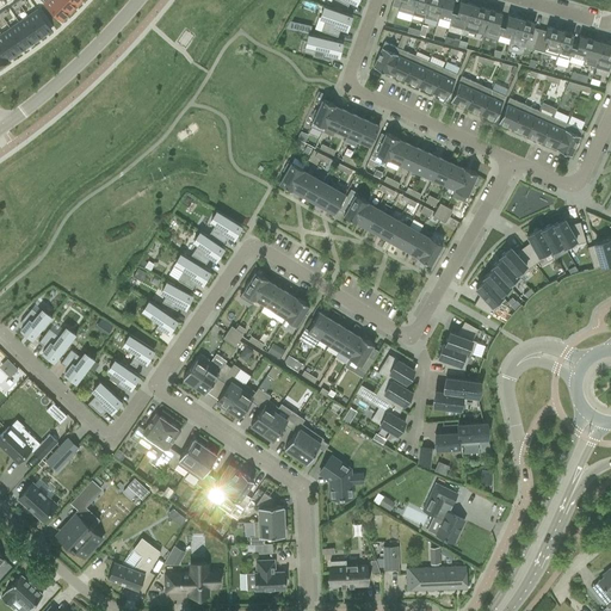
[(56,0),(48,0),(44,5),(62,20),(69,13),(56,0)]
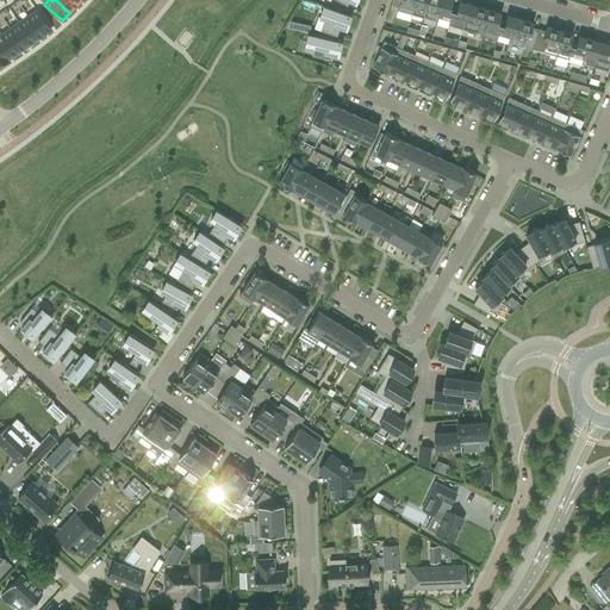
[(72,0),(56,0),(69,13),(76,5),(72,0)]
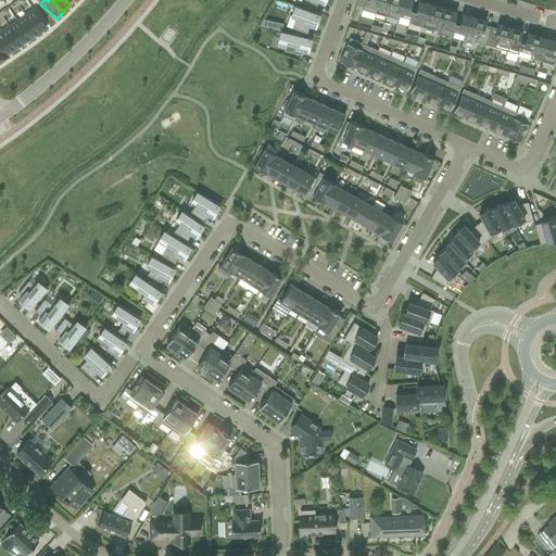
[(357,0),(356,5),(363,7),(362,9),(375,13),(378,1),(375,0),(357,0)]
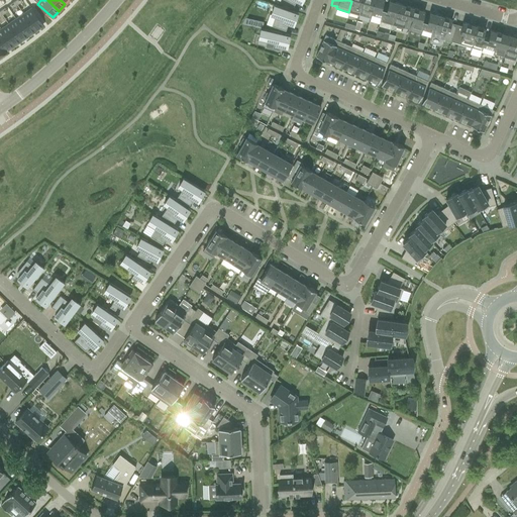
[(348,0),(351,1),(348,12),(358,15),(362,4),(358,3),(359,0),(348,0)]
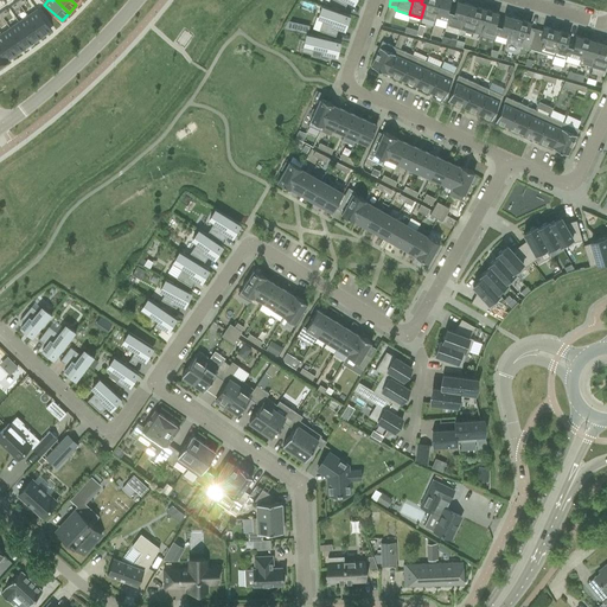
[(422,0),(421,4),(425,5),(421,18),(435,21),(436,17),(439,8),(435,7),(436,0),(422,0)]
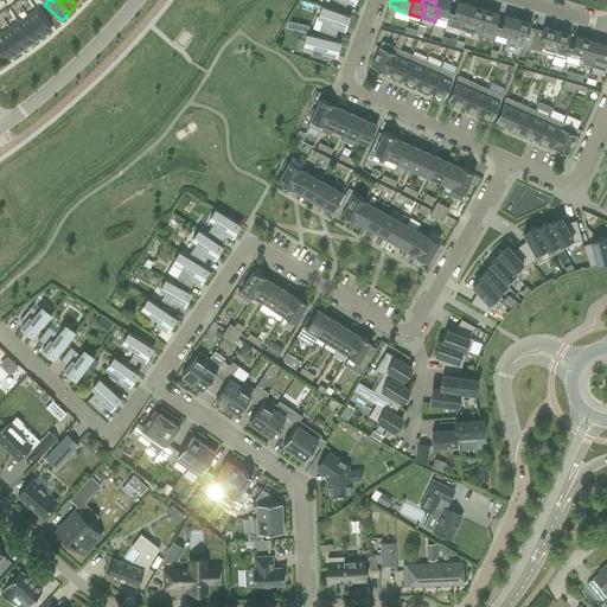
[(449,0),(436,0),(435,7),(439,8),(436,17),(447,20),(451,11),(447,11),(449,4),(449,0)]
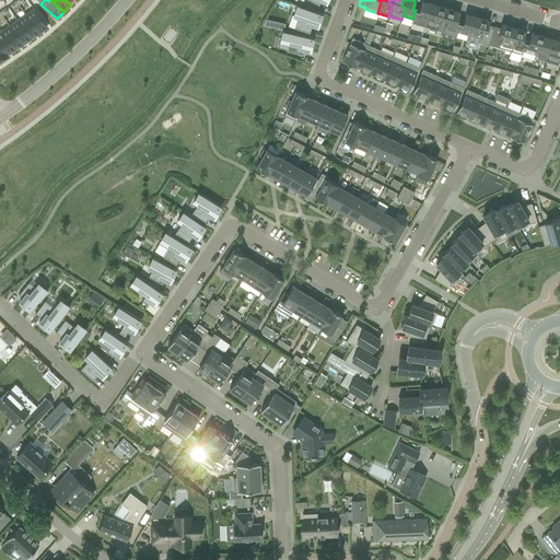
[(412,19),(411,23),(424,26),(428,14),(431,15),(434,4),(421,1),(420,6),(415,3),(412,10),(416,10),(412,19)]
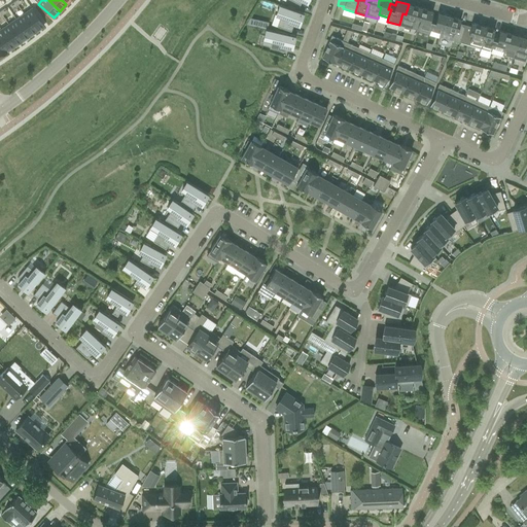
[(402,13),(399,25),(417,30),(420,19),(418,18),(420,8),(409,4),(406,14),(402,13)]
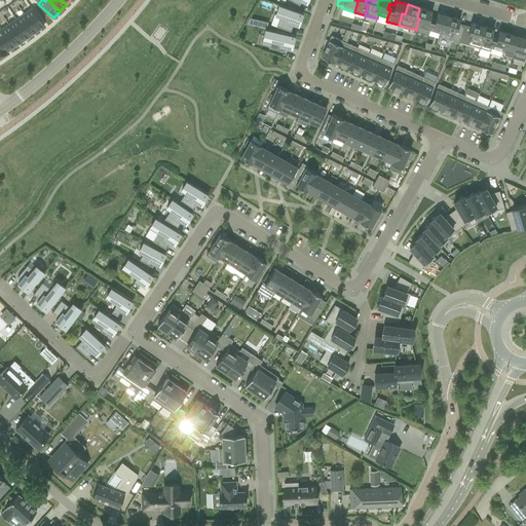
[(298,26),(302,13),(278,5),(275,15),(279,16),(276,27),(290,32),(293,25),(298,26)]
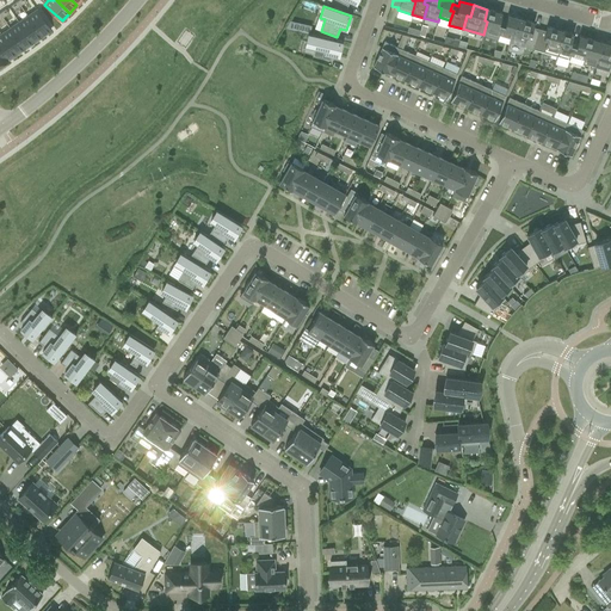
[(487,22),(483,35),(498,39),(499,35),(501,25),(504,26),(506,19),(500,18),(501,13),(487,10),(485,20),(487,22)]
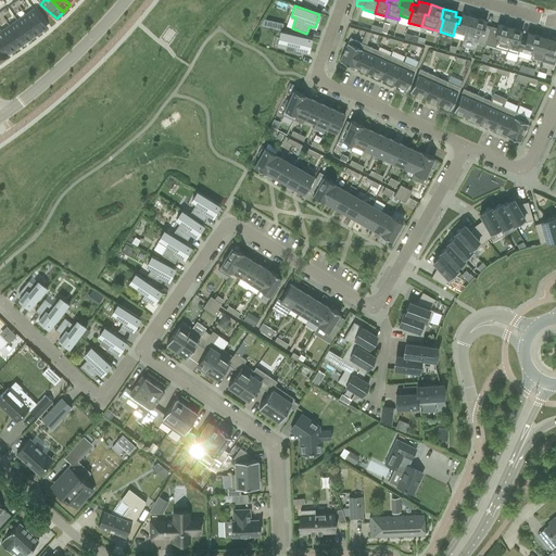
[(34,10),(25,15),(38,34),(46,27),(34,10)]
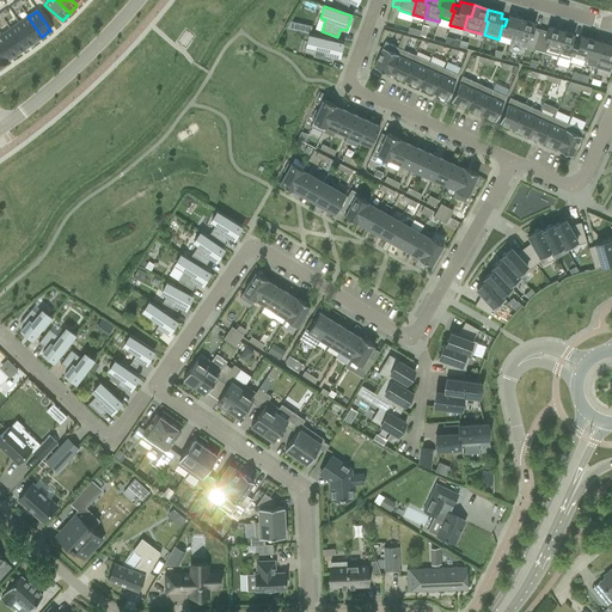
[(502,25),(500,35),(510,37),(512,38),(514,29),(518,30),(520,18),(508,16),(507,19),(505,26),(502,25)]
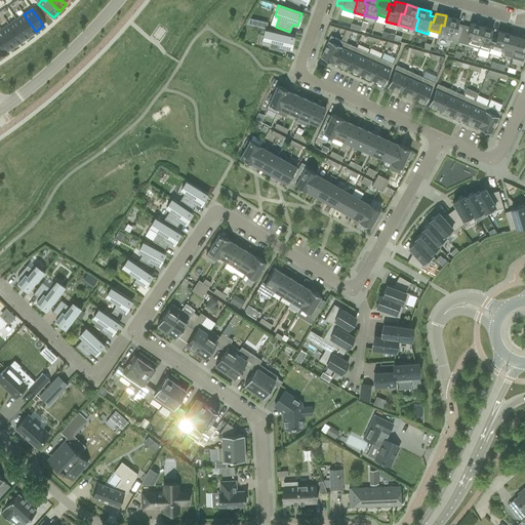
[(24,14),(16,19),(28,37),(36,32),(24,14)]
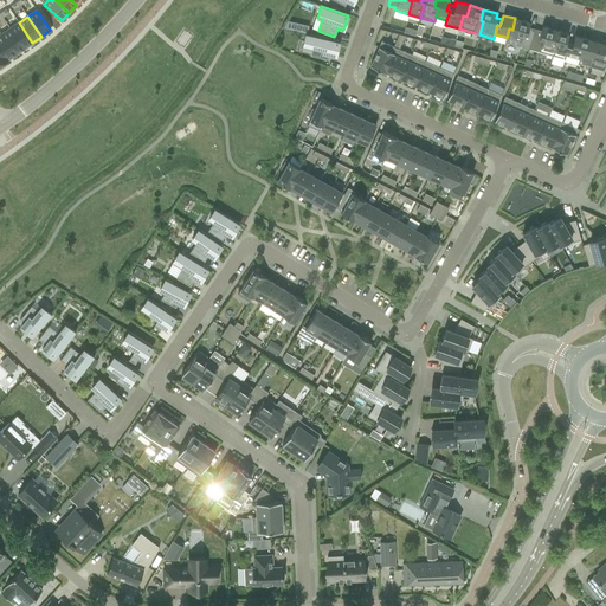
[(507,38),(505,37),(504,42),(519,46),(521,42),(529,44),(530,44),(535,28),(528,27),(529,23),(515,18),(513,30),(509,28),(507,38)]
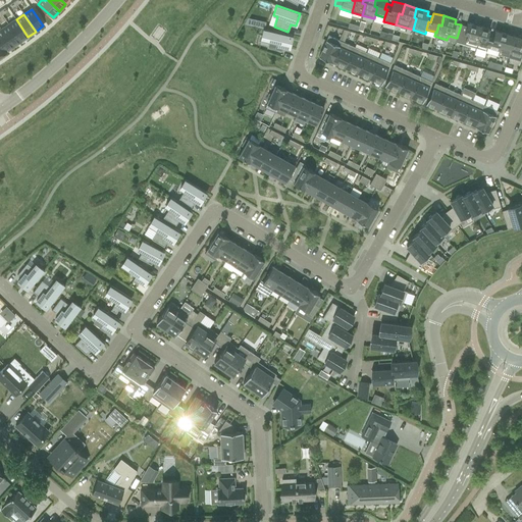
[(249,18),(247,24),(263,29),(264,29),(266,22),(249,18)]
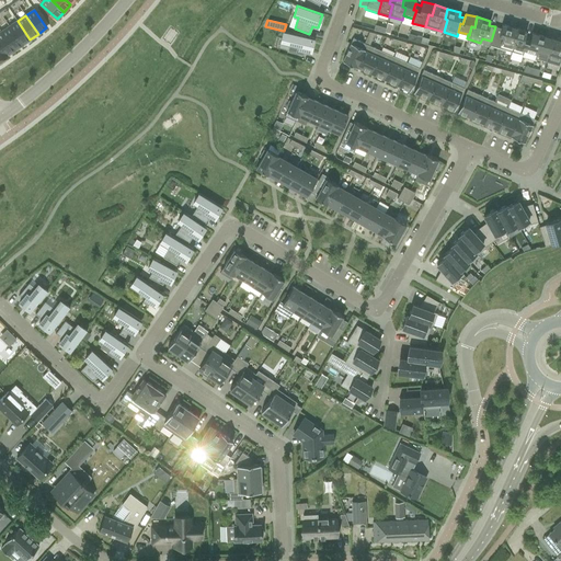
[(18,21),(9,26),(22,45),(30,39),(18,21)]
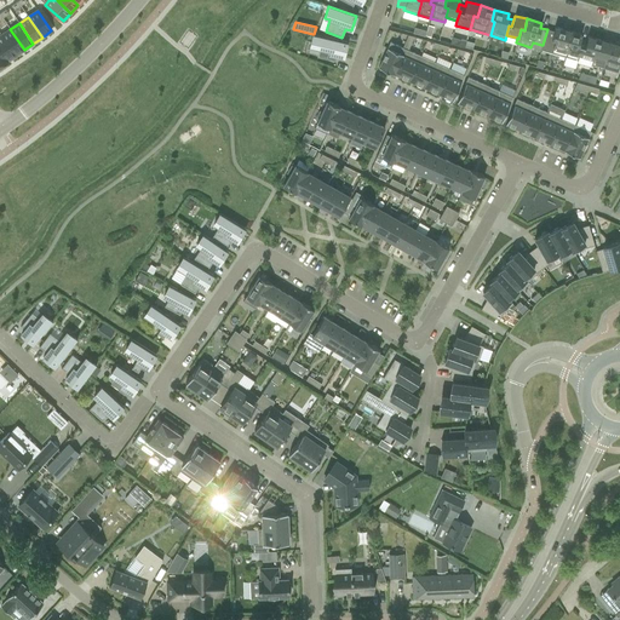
[(543,45),(541,45),(540,50),(566,57),(569,44),(566,42),(569,30),(555,27),(554,32),(547,29),(543,45)]
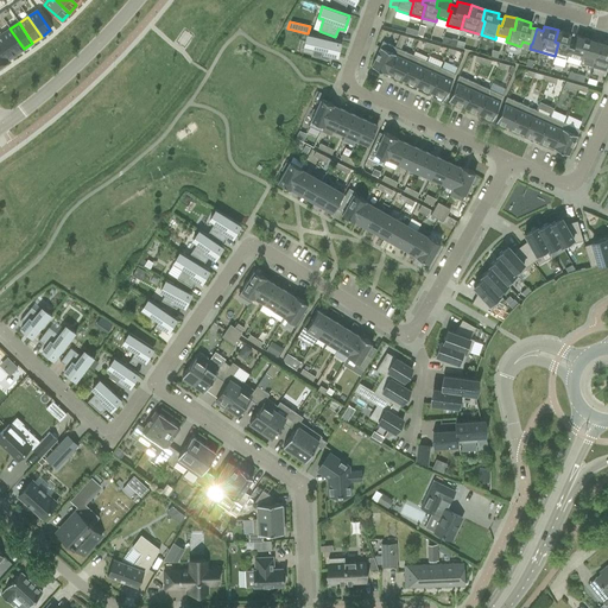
[(10,29),(1,35),(14,55),(24,49),(10,29)]
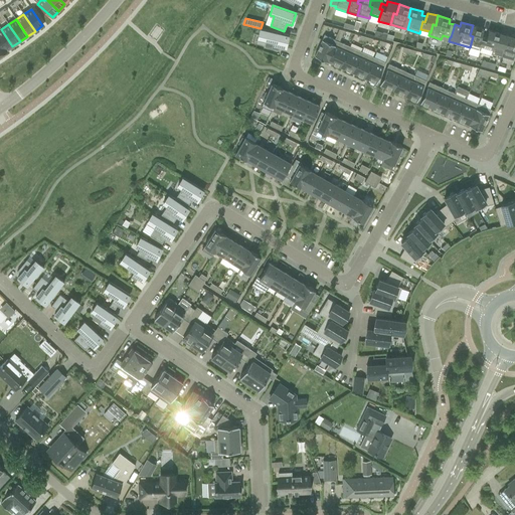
[(470,35),(473,36),(470,47),(480,50),(481,46),(483,38),(485,39),(487,34),(482,32),(483,28),(473,25),(470,35)]
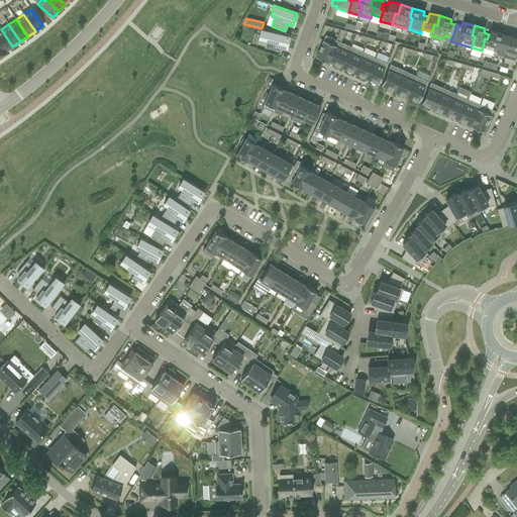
[(286,48),(289,35),(262,28),(261,28),(259,38),(266,40),(264,47),(280,52),(281,46),(286,48)]
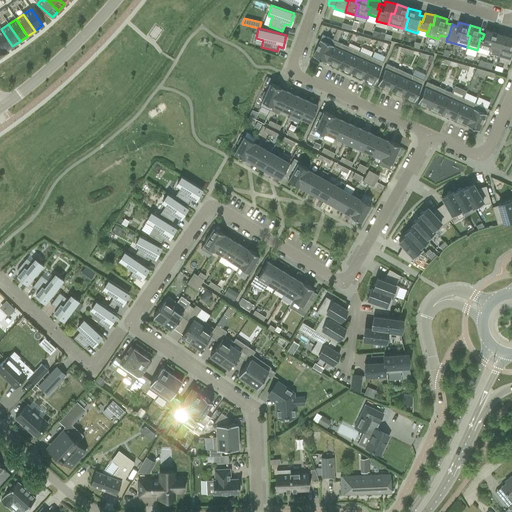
[(1,29),(0,30),(0,43),(5,51),(12,46),(1,29)]
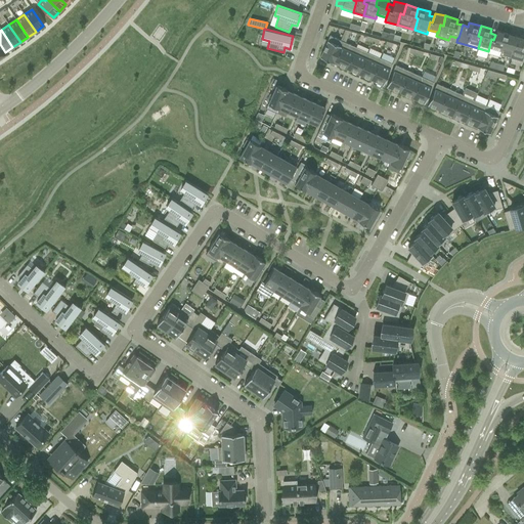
[(489,47),(500,50),(503,43),(506,44),(509,34),(496,31),(495,35),(493,40),(491,39),(489,47)]
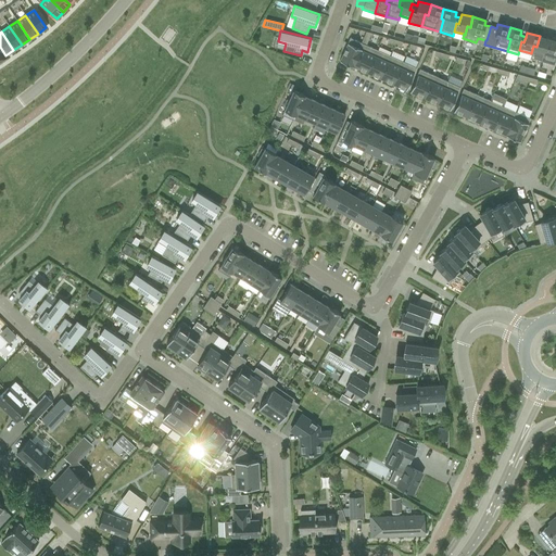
[(531,53),(530,58),(541,61),(544,49),(547,50),(551,39),(540,36),(536,47),(533,46),(531,53)]
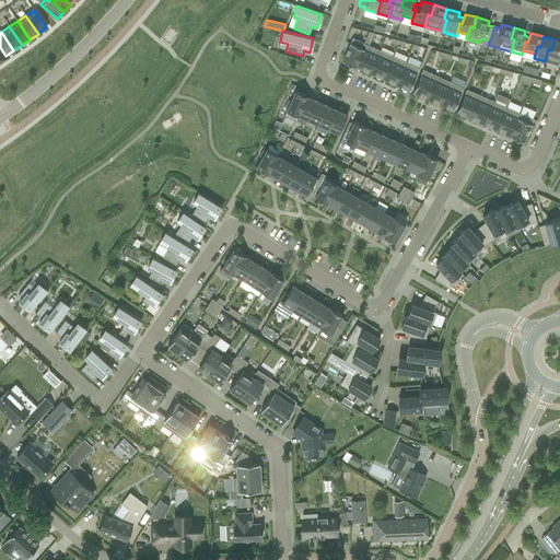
[(365,44),(363,44),(352,38),(341,61),(356,68),(357,67),(356,67),(365,44)]
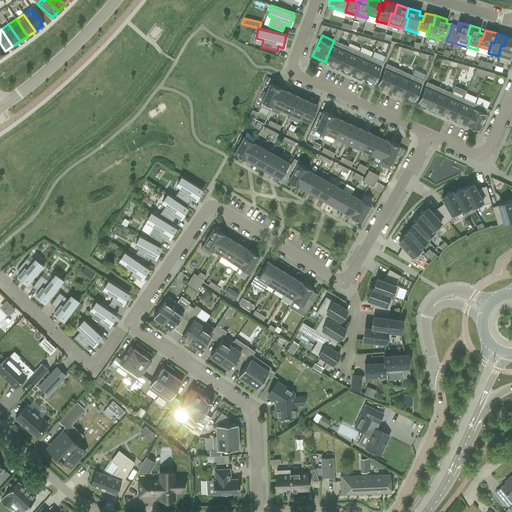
[(501,45),(498,56),(510,60),(511,55),(511,37),(507,36),(504,46),(501,45)]
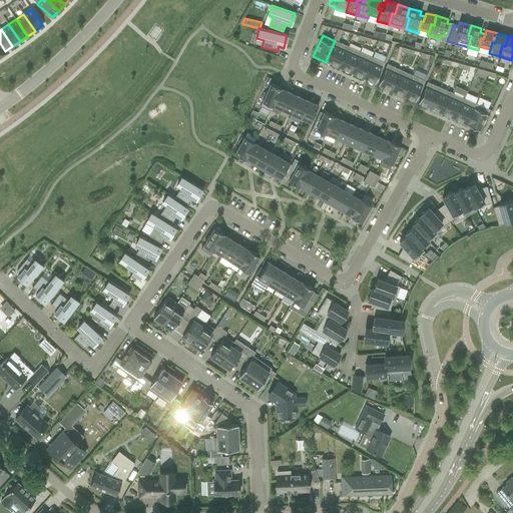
[(348,46),(338,41),(335,40),(326,61),(338,66),(348,46)]
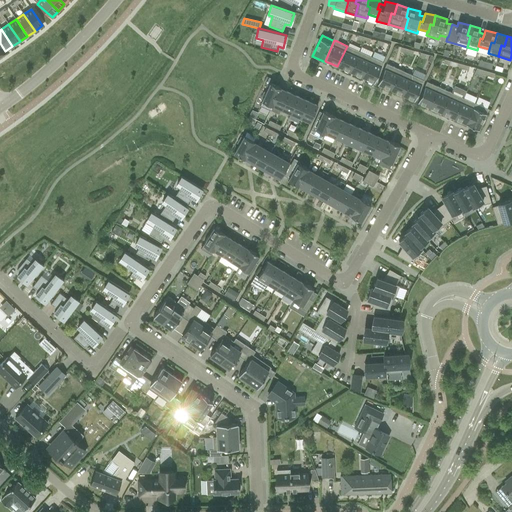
[(347,46),(337,66),(349,72),(359,51),(347,46)]
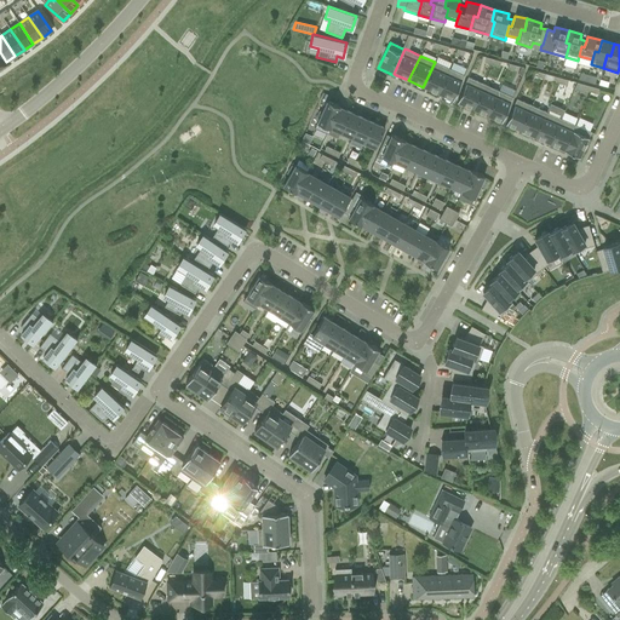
[(449,69),(435,62),(423,87),(437,93),(449,69)]
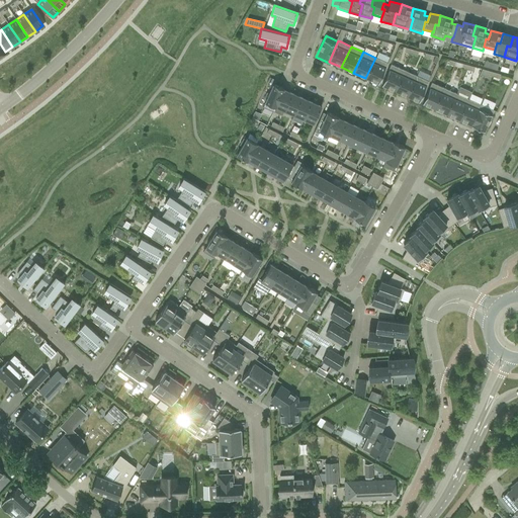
[(387,63),(375,58),(365,78),(378,84),(387,63)]
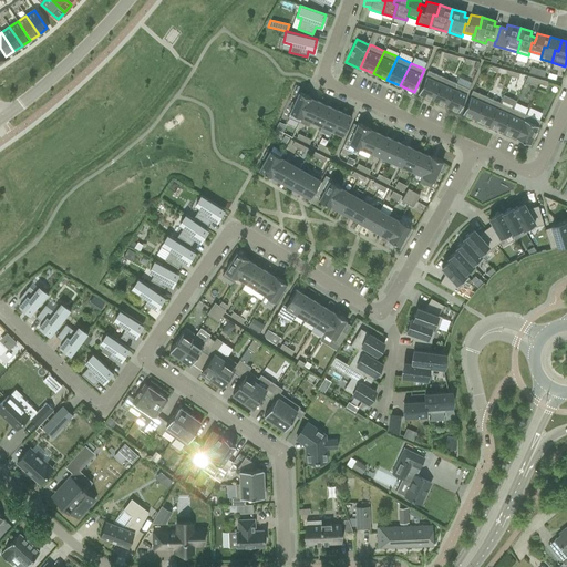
[(432,100),(442,76),(428,71),(418,93),(432,100)]
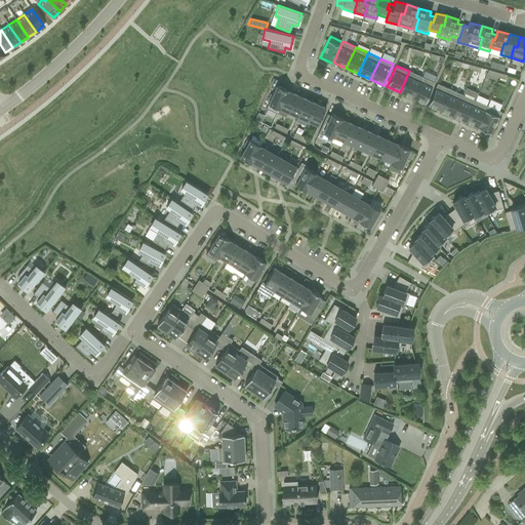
[(421,77),(409,71),(400,92),(412,97),(421,77)]
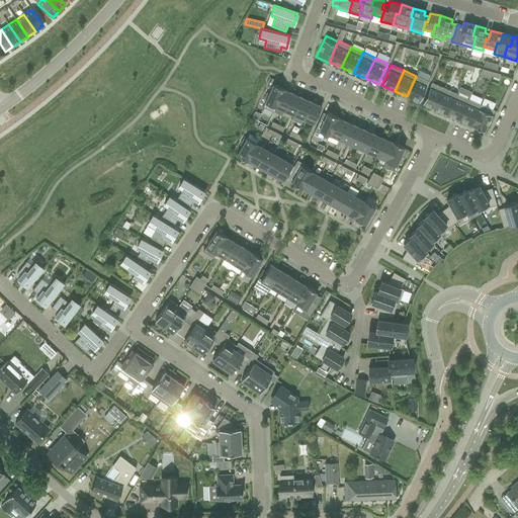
[(428,81),(416,76),(407,96),(419,102),(428,81)]
